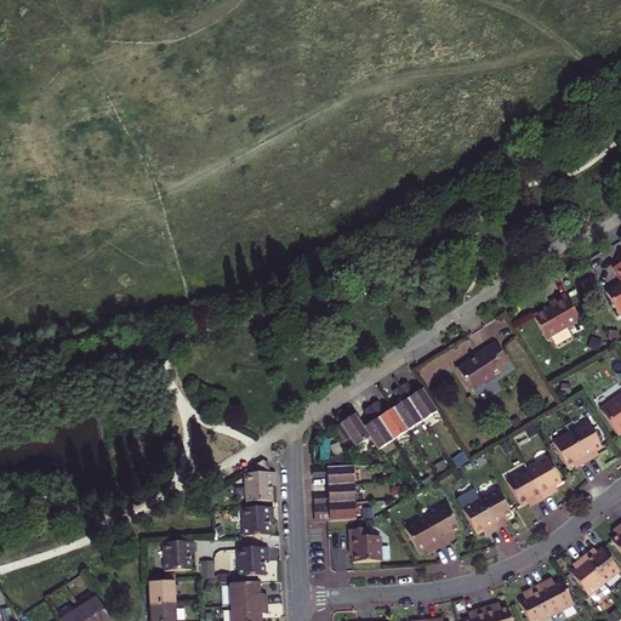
[(620,283),(607,292),(620,318),(620,317),(620,263),(614,268),(620,279),(620,283)]
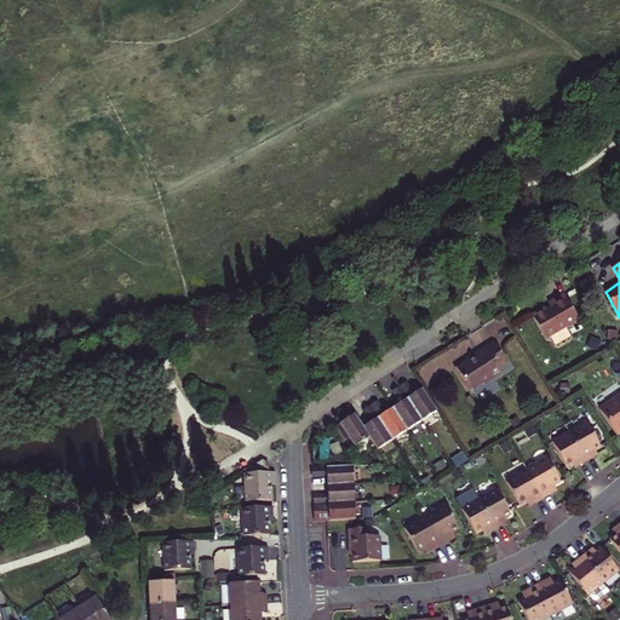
[(544,309),(532,316),(546,343),(580,323),(564,294),(549,303),(550,308),(545,310),(544,309)]
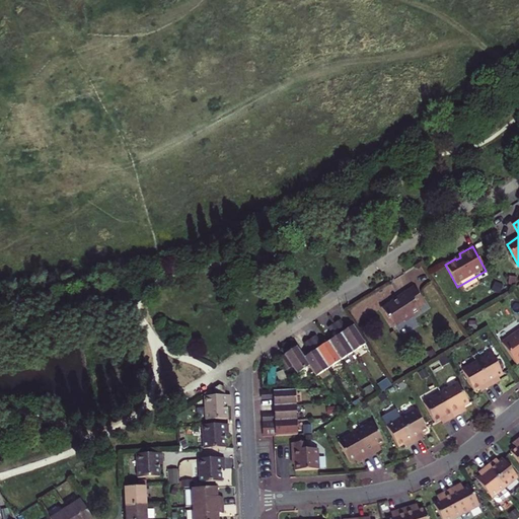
[(422,285),(431,279),(420,263),(392,281),(400,292),(419,280),(422,285)]
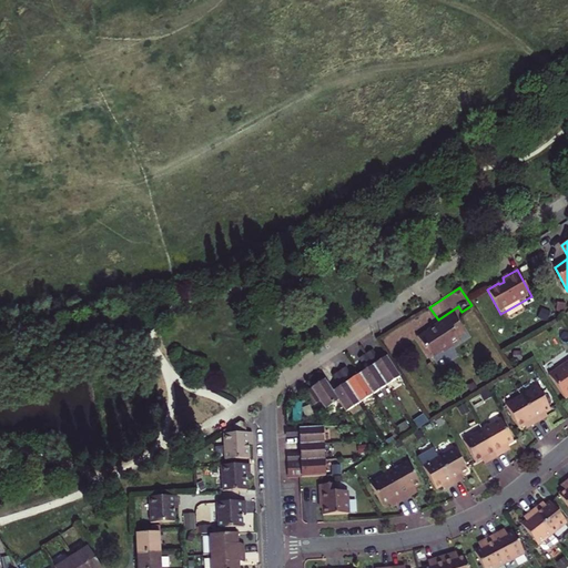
[(435,326),(418,336),(425,348),(427,347),(433,356),(443,350),(443,351),(460,340),(458,335),(465,331),(453,312),(434,324),(435,326)]
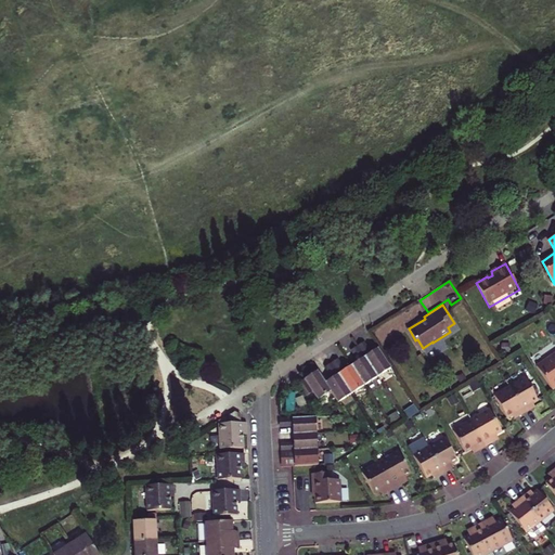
[(365,340),(358,345),(364,356),(372,351),(365,340)]
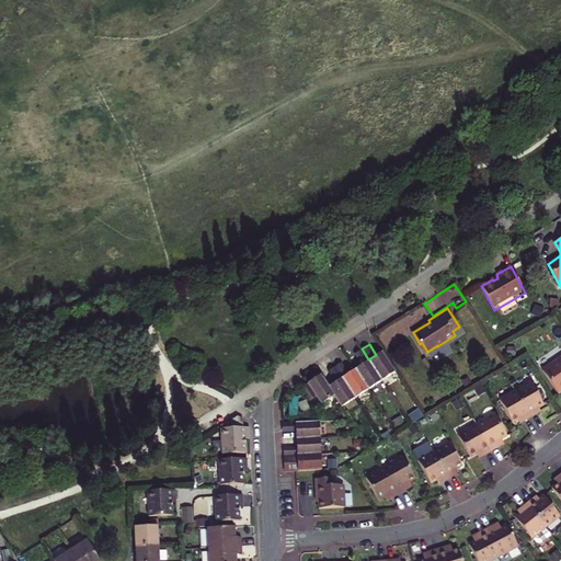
[(356,353),(363,364),(368,359),(362,348),(356,353)]
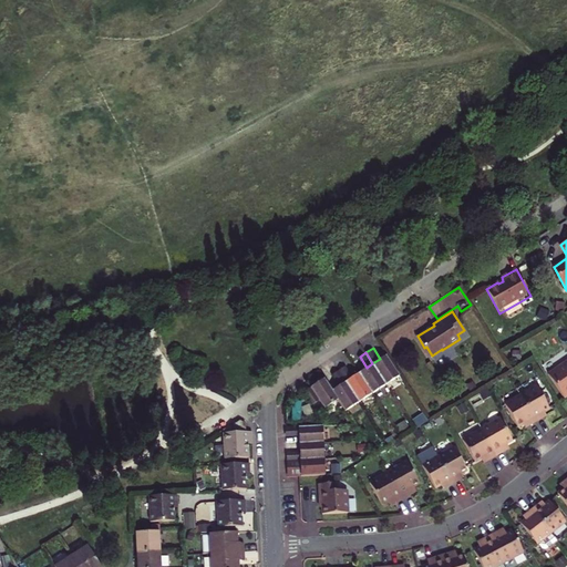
[(380,359),(372,363),(387,384),(400,375),(391,363),(387,354),(380,359)]
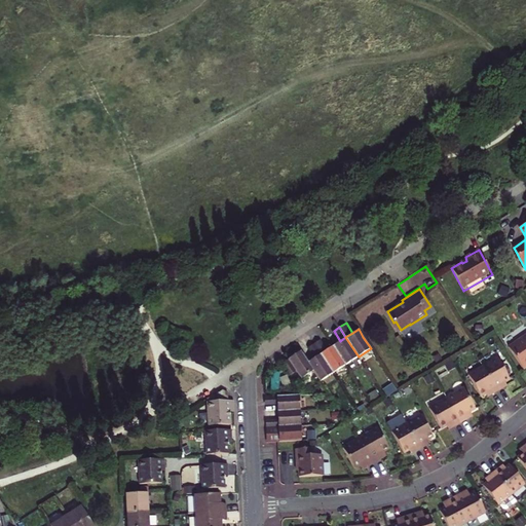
[(525,334),(508,347),(523,369),(525,367),(525,334)]
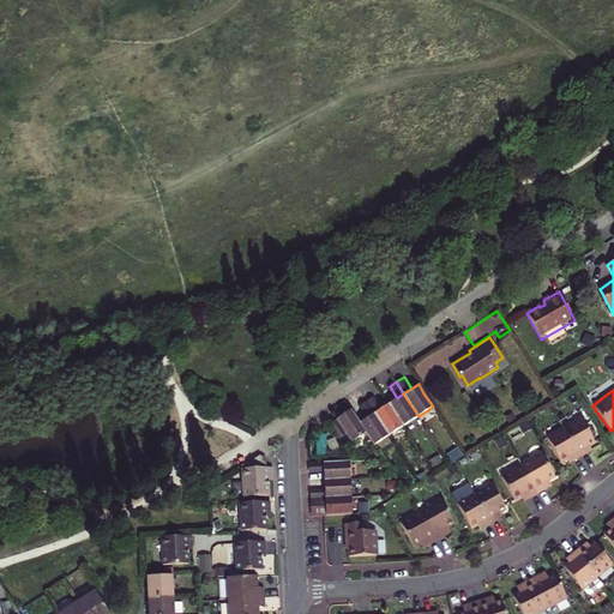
[(419,416),(403,393),(397,398),(389,403),(403,426),(419,416)]
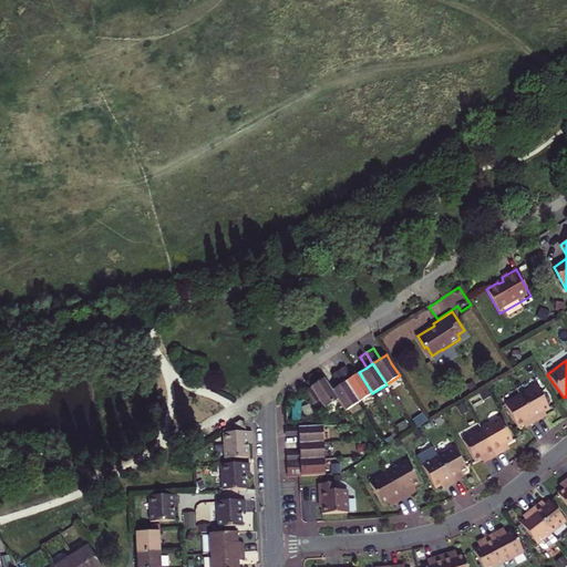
[(346,366),(339,370),(346,381),(352,377),(346,366)]
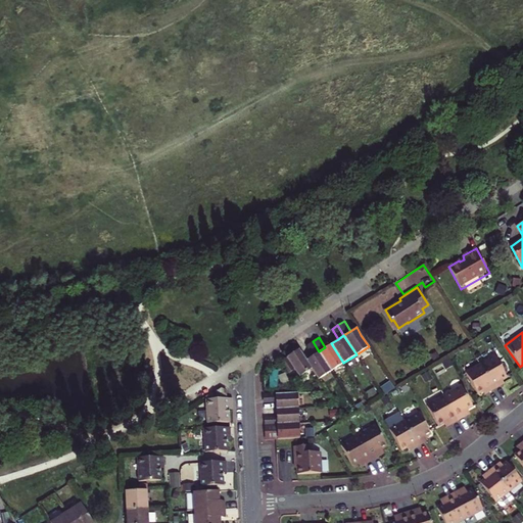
[(306,345),(313,355),(319,351),(313,341),(306,345)]
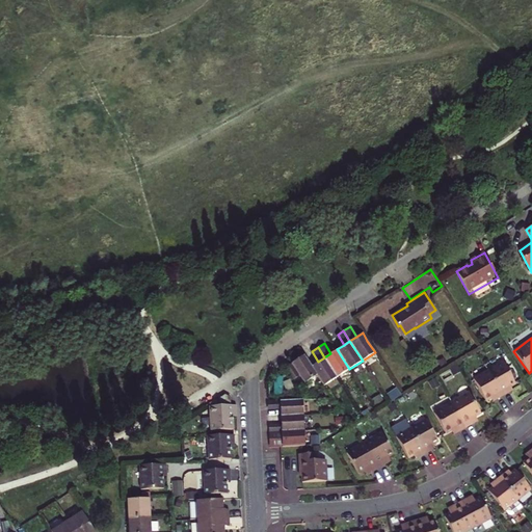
[(349,369),(337,349),(330,353),(324,357),(337,377),(349,369)]
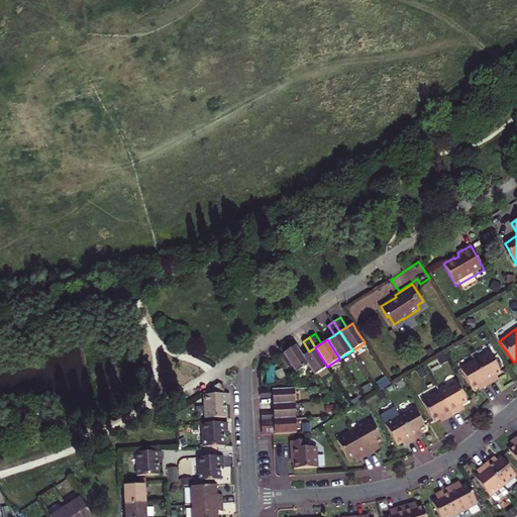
[(277,356),(282,365),(285,369),(292,365),(296,372),(308,365),(303,355),(295,344),(277,356)]
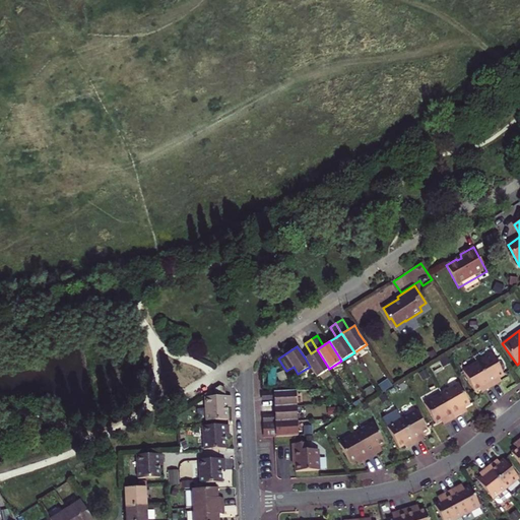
[(329,369),(317,349),(311,353),(305,358),(310,367),(317,376),(329,369)]
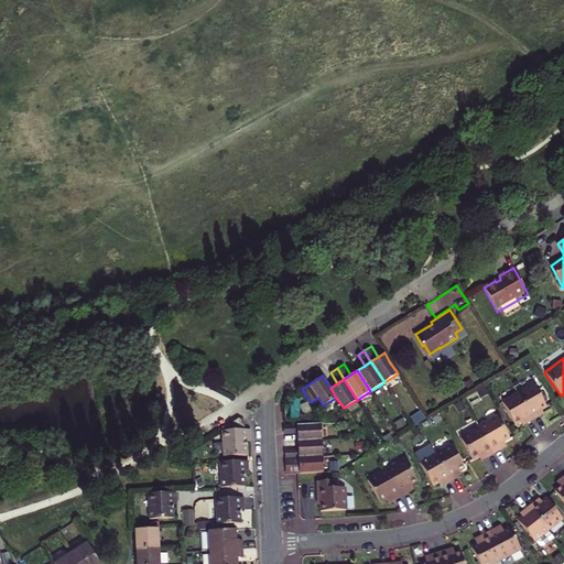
[(518,393),(532,419),(540,415),(538,412),(541,410),(546,407),(533,384),(518,393)]
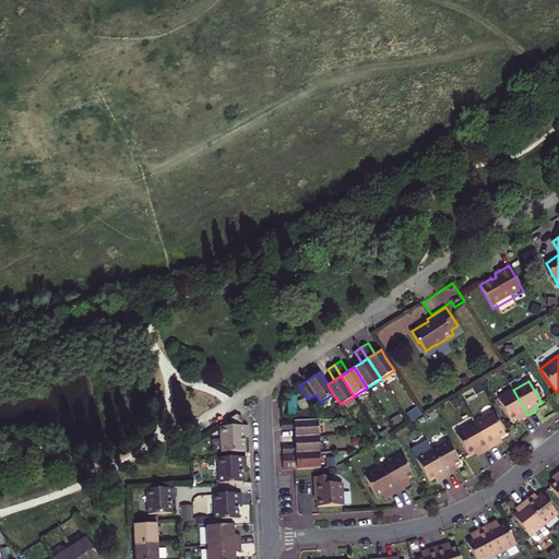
[(520,419),(527,415),(513,390),(497,399),(510,421),(514,418),(519,416),(520,419)]
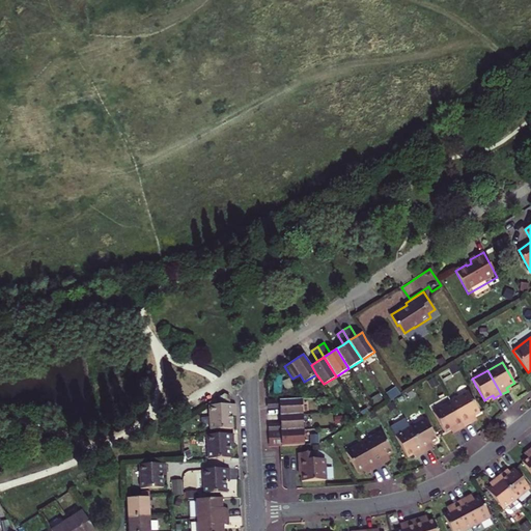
[(454,410),(465,427),(472,423),(469,419),(474,416),(479,413),(468,392),(450,402),(454,410)]
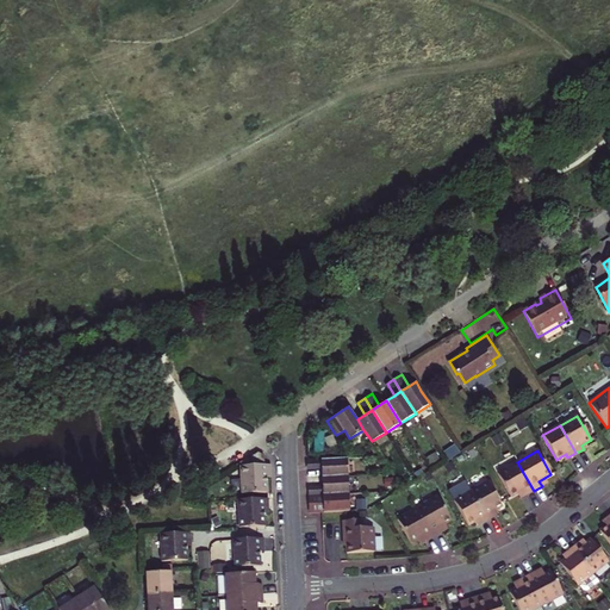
[(259,452),(250,458),(250,466),(266,465),(266,455),(259,452)]
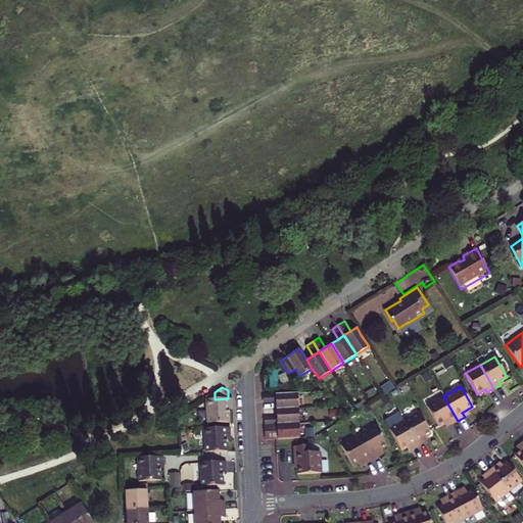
[(230,408),(233,408),(233,398),(228,398),(215,399),(215,392),(207,396),(208,399),(206,399),(207,424),(231,423),(230,408)]
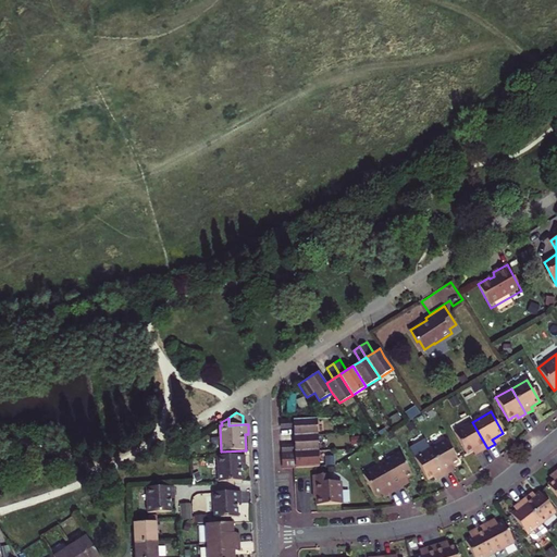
[(294,426),(295,435),(319,434),(319,418),(294,419),(294,426)]
